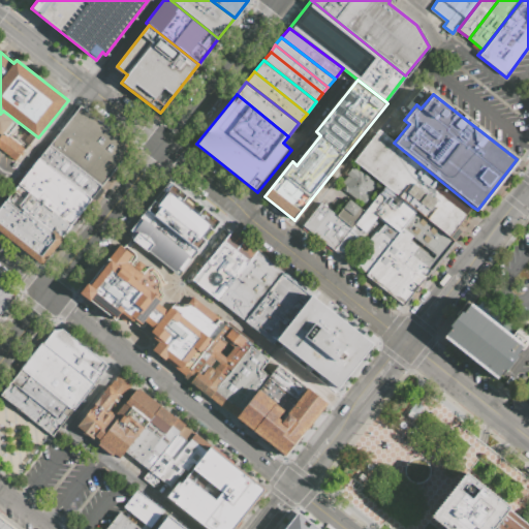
[(103,189),(134,149),(82,107),(51,147),(103,189)]
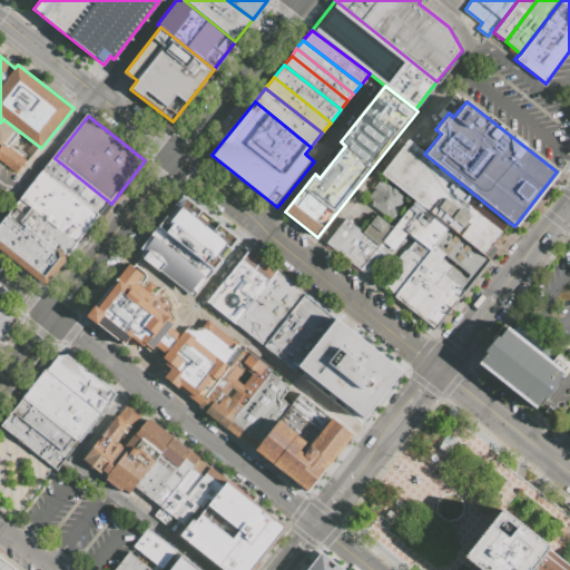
[(508,222),(482,254),(415,199),(383,174),(408,141),(424,154),(508,222)]
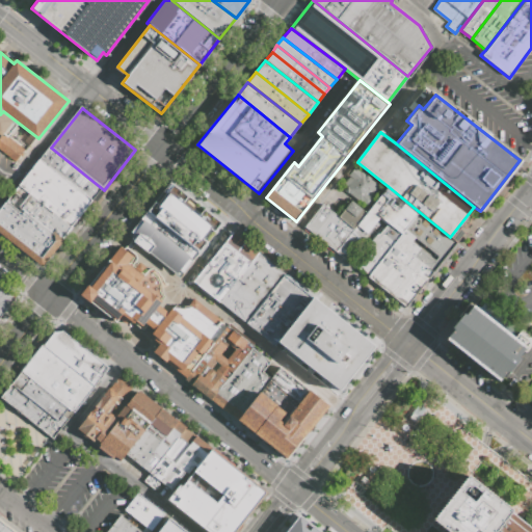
[(0,141),(4,135),(27,153),(18,164),(0,151),(0,141)]
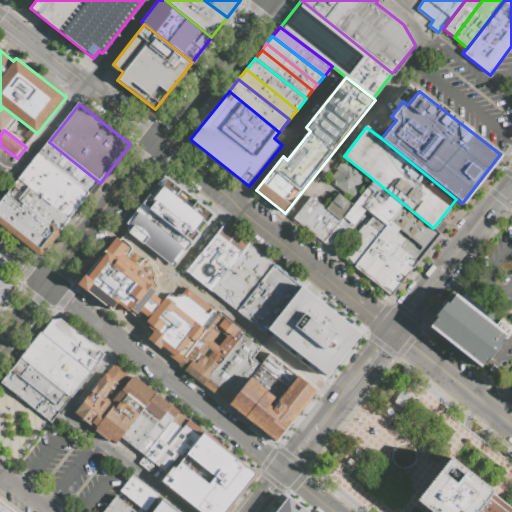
[(91,195),(100,183),(49,142),(40,155),(91,195)]
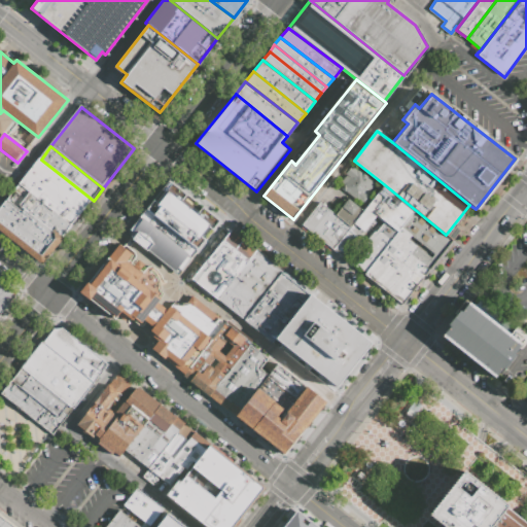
[(35,167),(88,207),(94,201),(41,160),(35,167)]
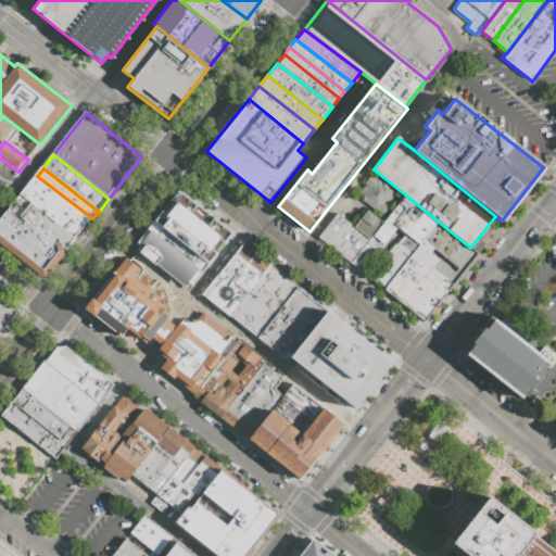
[(359,199),(361,196),(358,193),(365,185),(364,184),(370,175),(375,178),(376,176),(395,191),(393,192),(399,197),(383,217),(359,199)]
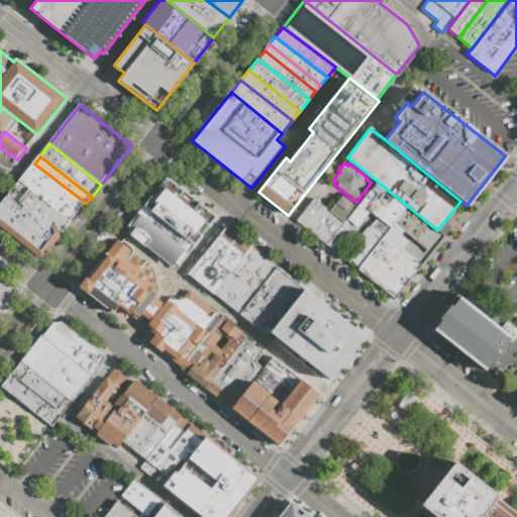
[(34,164),(86,203),(82,210),(29,170),(34,164)]
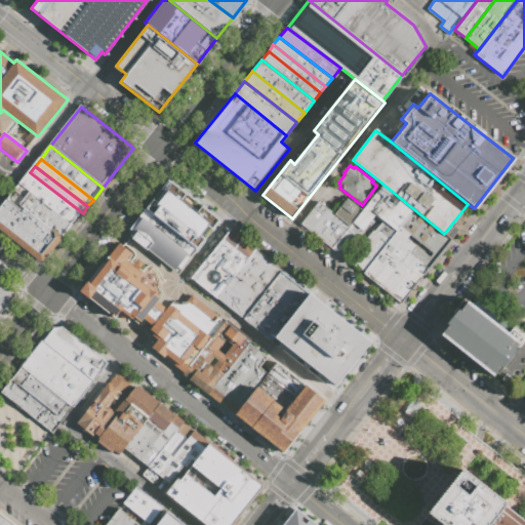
[(73,227),(83,213),(30,172),(21,186),(73,227)]
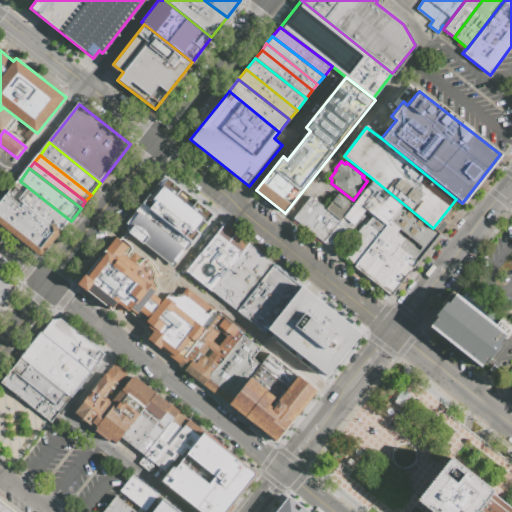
[(163,175),(214,214),(191,242),(141,203),(163,175)]
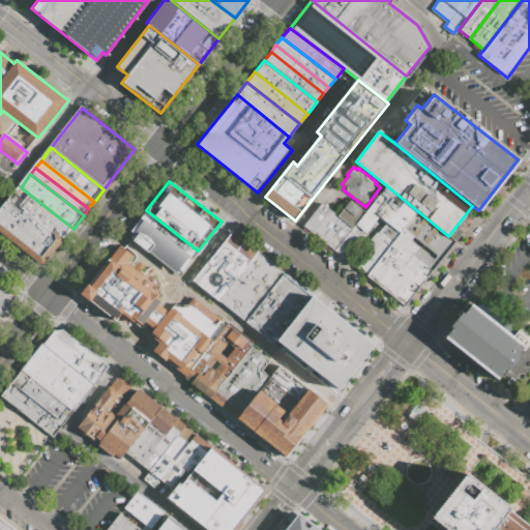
[(453,241),(440,258),(403,229),(400,233),(385,223),(384,224),(377,218),(365,233),(355,225),(365,211),(386,185),(448,236),(453,241)]
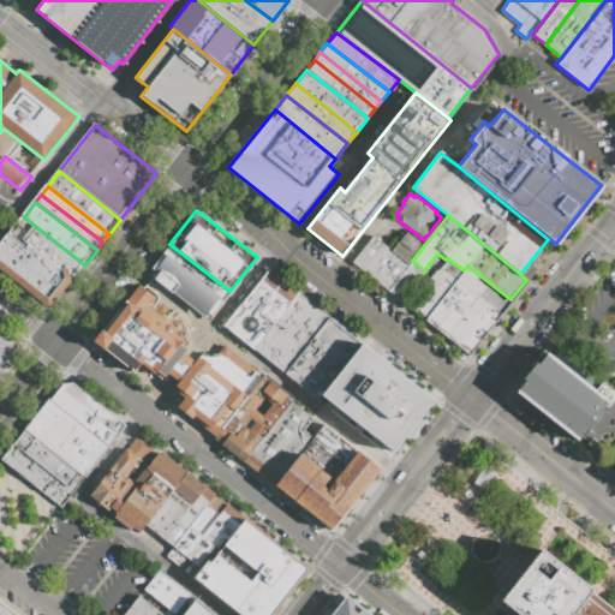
[(75,279),(85,266),(24,218),(10,236),(28,250),(31,245),(75,279)]
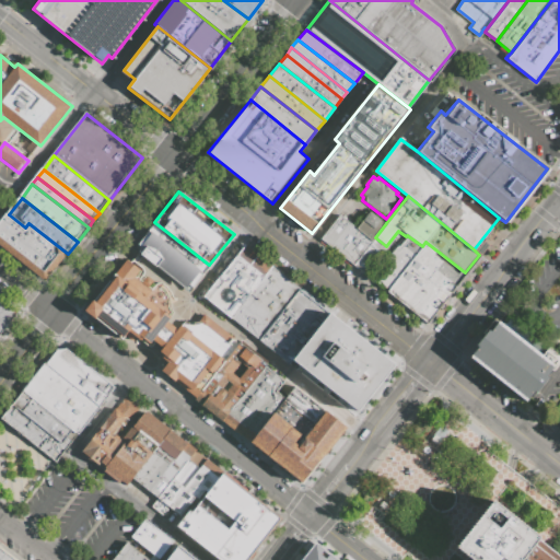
[(356,228),(369,210),(386,223),(375,237),(373,241),(356,228)]
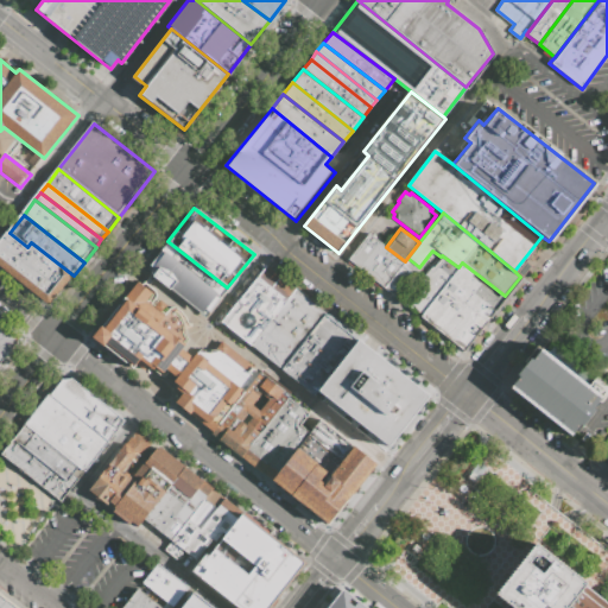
[(27,247),(10,233),(0,244),(0,267),(7,273),(27,247)]
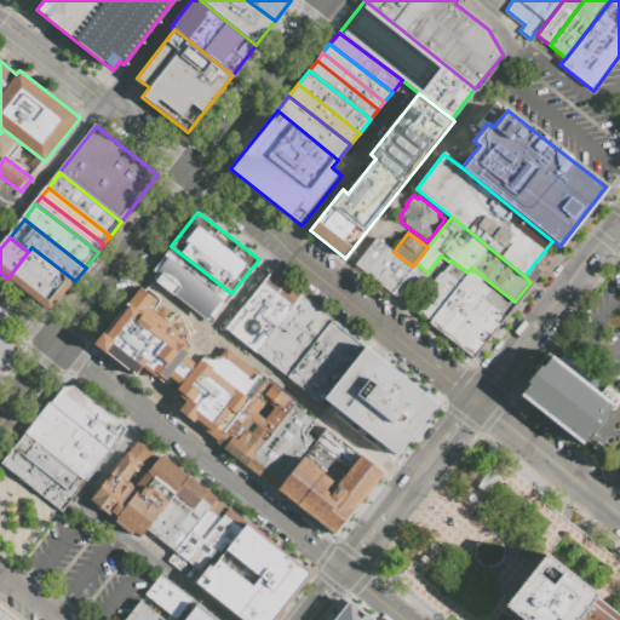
[(394,252),(373,280),(355,265),(375,237),(394,252)]
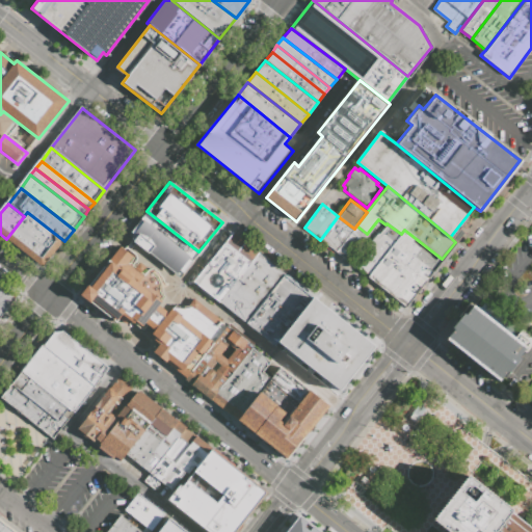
[(135,225),(147,211),(198,251),(186,267),(135,225)]
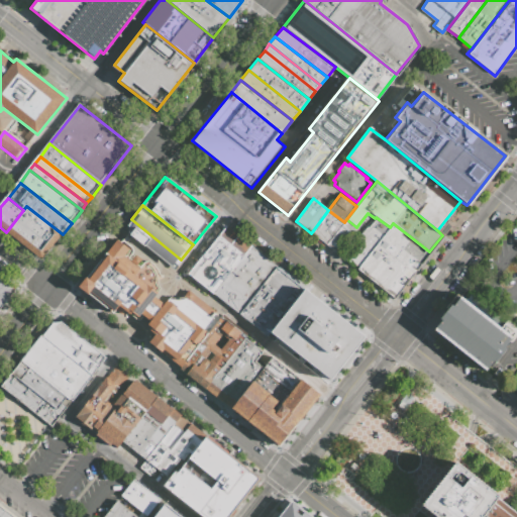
[(23,210),(6,232),(44,262),(64,235),(63,234),(26,206),(23,210)]
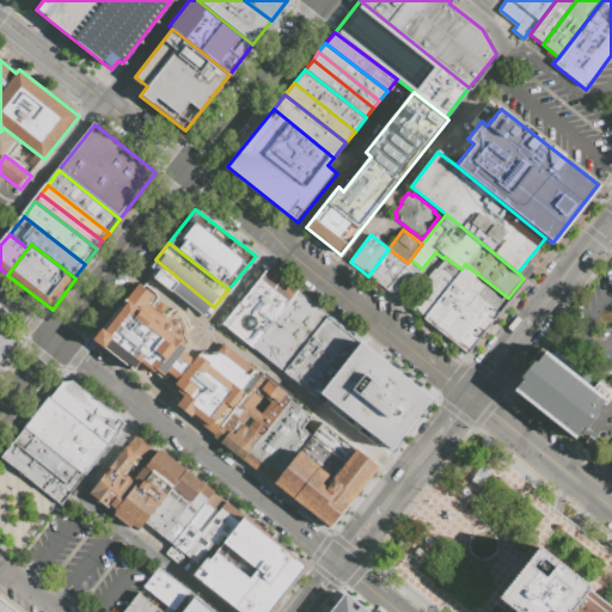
[(368,276),(389,249),(408,263),(386,289),(368,276)]
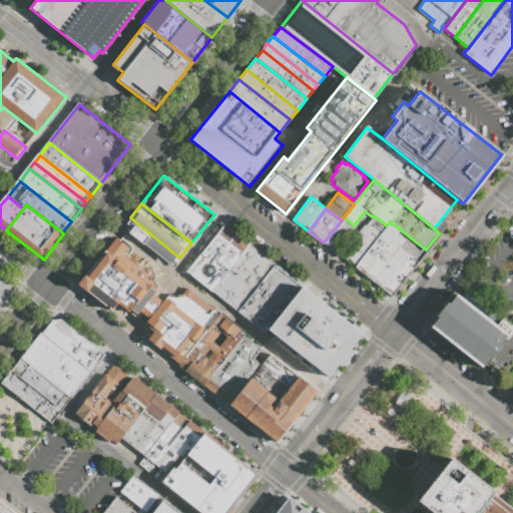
[(363,224),(365,225),(372,216),(373,215),(387,225),(378,237),(355,267),(339,254),(363,224)]
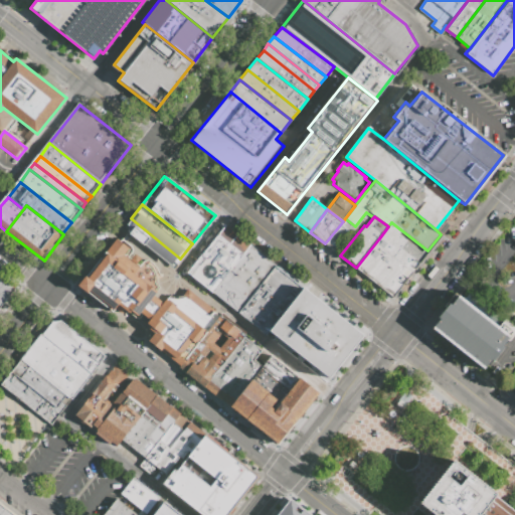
[(123,228),(131,218),(180,259),(173,269),(123,228)]
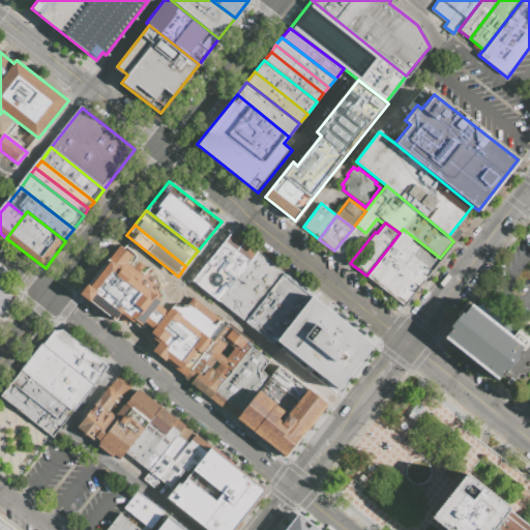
[(355,225),(365,233),(366,234),(347,260),(334,251),(353,228),(355,225)]
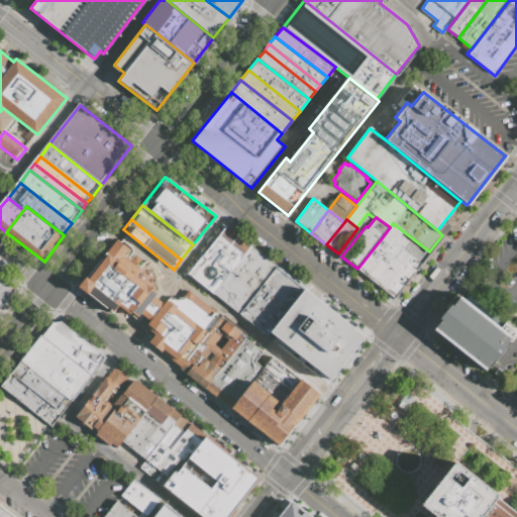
[(429,251),(416,268),(409,262),(401,255),(391,247),(381,239),(390,227),(393,223),(429,251)]
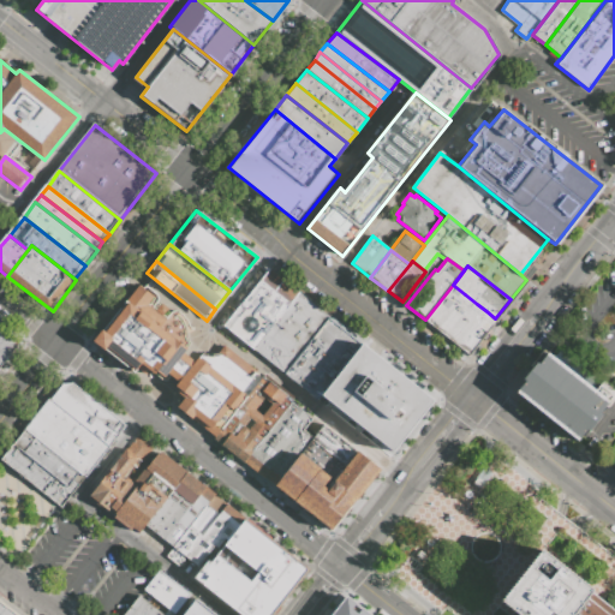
[(268,269),(276,275),(252,305),(243,299),(268,269)]
